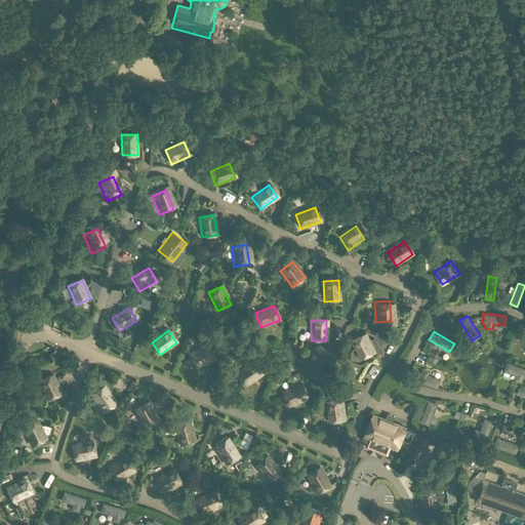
[(366,334),(352,341),(361,359),(374,353),(366,334)]
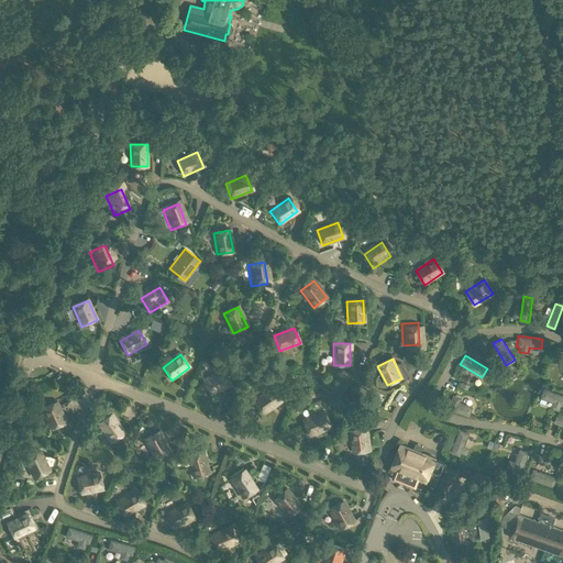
[(223,371),(203,381),(211,395),(231,385),(223,371)]
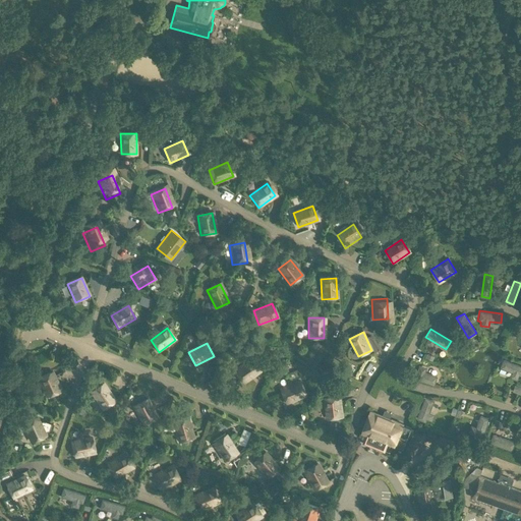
[(251,359),(235,371),(244,384),(261,371),(251,359)]
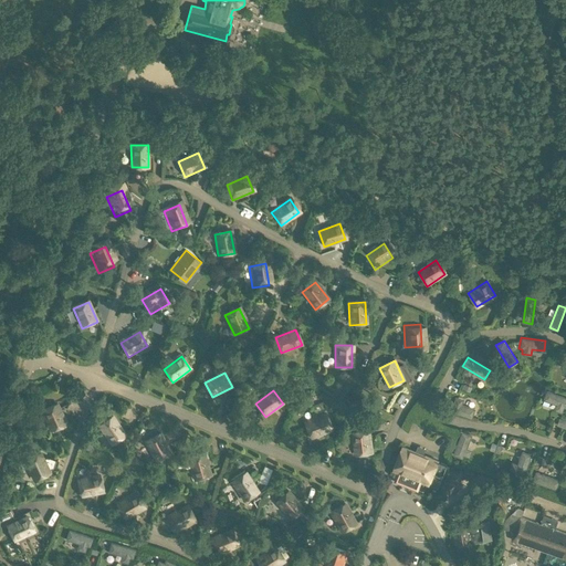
[(565,397),(547,390),(544,400),(565,408),(565,397)]
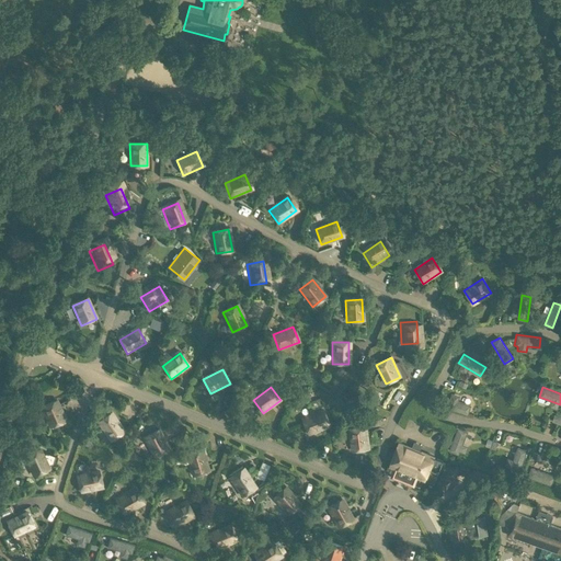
[(447,398),(444,408),(468,415),(471,405),(447,398)]
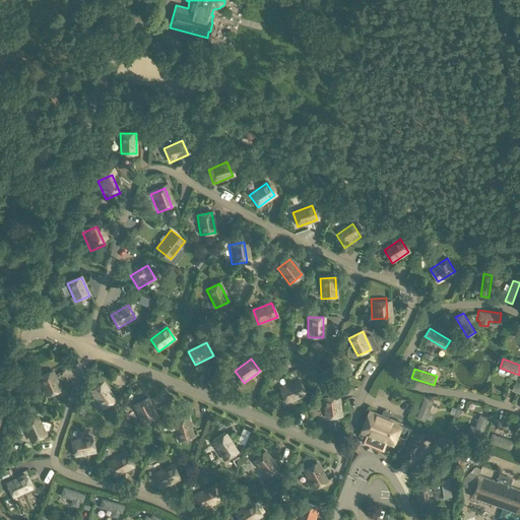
[(53,373),(40,379),(48,397),(62,391),(53,373)]
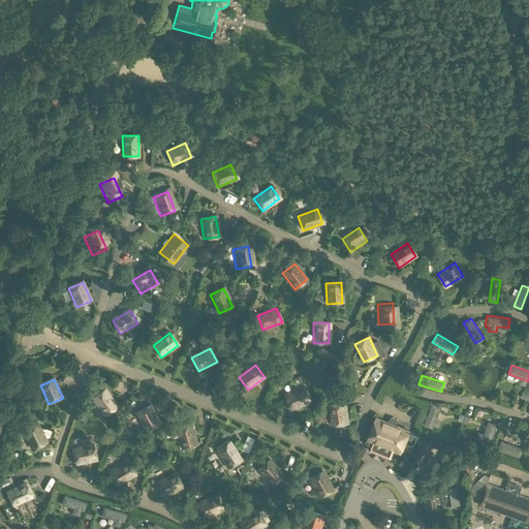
[(304,386),(284,395),(290,409),(309,401),(304,386)]
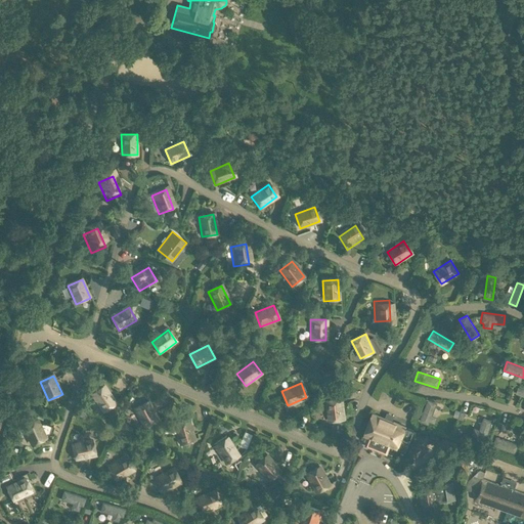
[(105,387),(92,396),(104,412),(117,403),(105,387)]
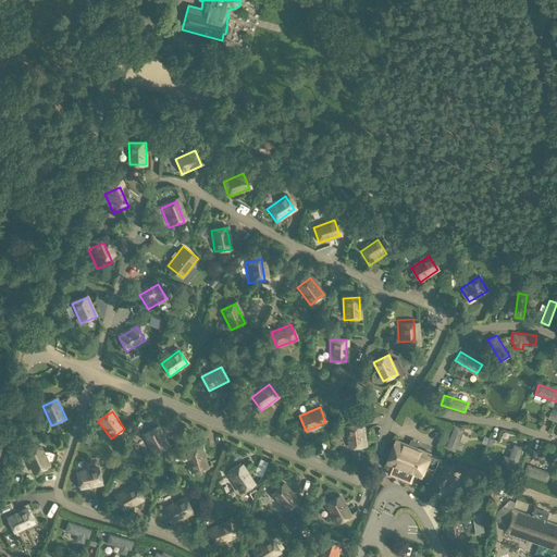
[(362,424),(347,426),(349,448),(366,446),(362,424)]
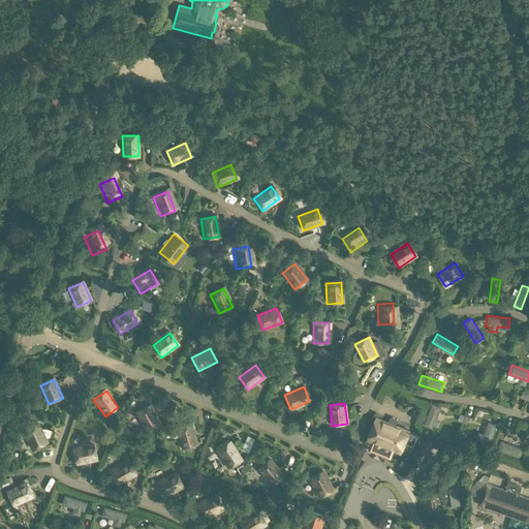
[(432,404),(424,426),(432,429),(440,407),(432,404)]
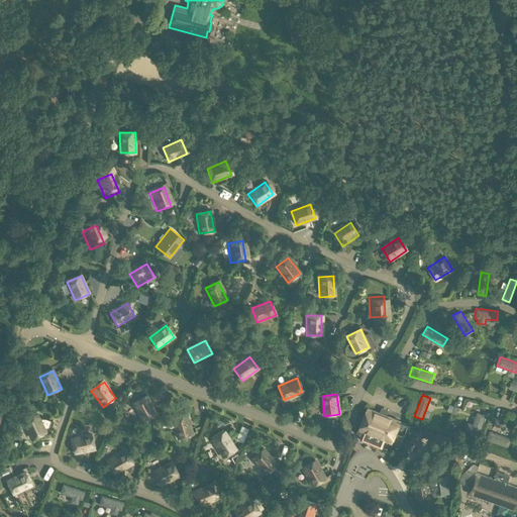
[(146,397),(133,405),(143,422),(157,415),(146,397)]
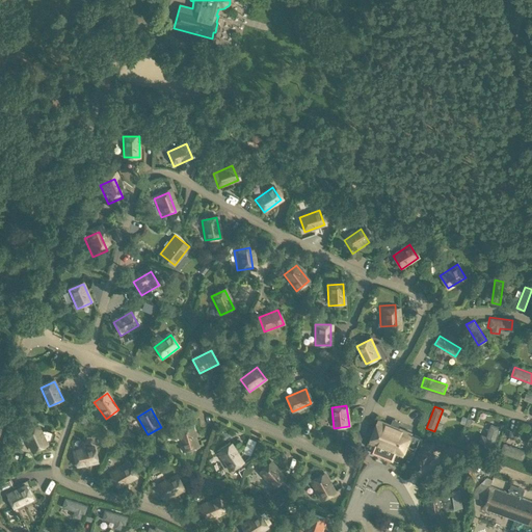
[(378,421),(370,443),(377,445),(374,452),(391,458),(393,452),(403,455),(411,459),(420,437),(411,434),(397,428),(399,425),(393,422),(391,426),(378,421)]
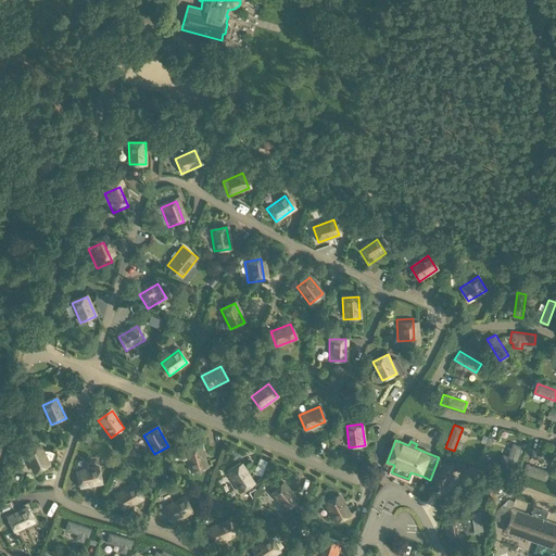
[(513,444),(505,468),(514,471),(522,447),(513,444)]
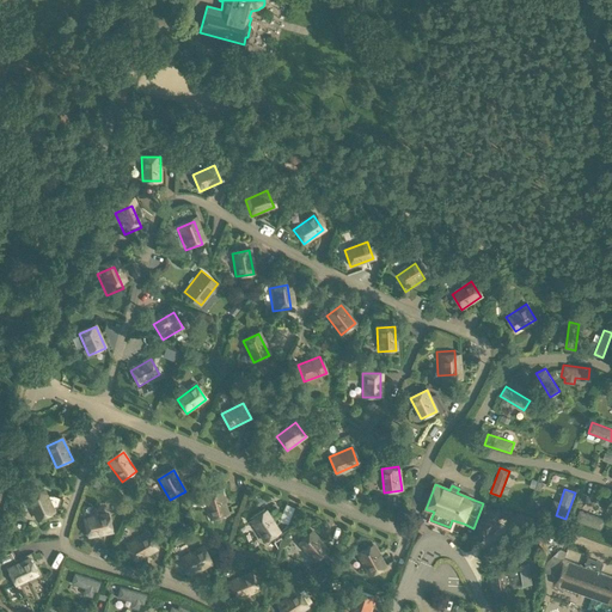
[(221,491),(204,497),(212,520),(228,514),(221,491)]
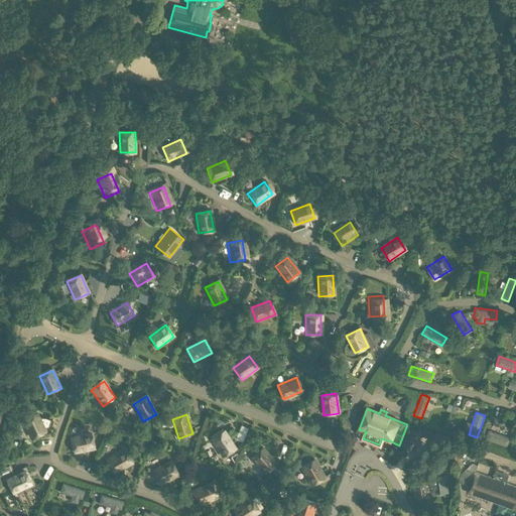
[(36,417),(23,423),(31,441),(45,435),(36,417)]
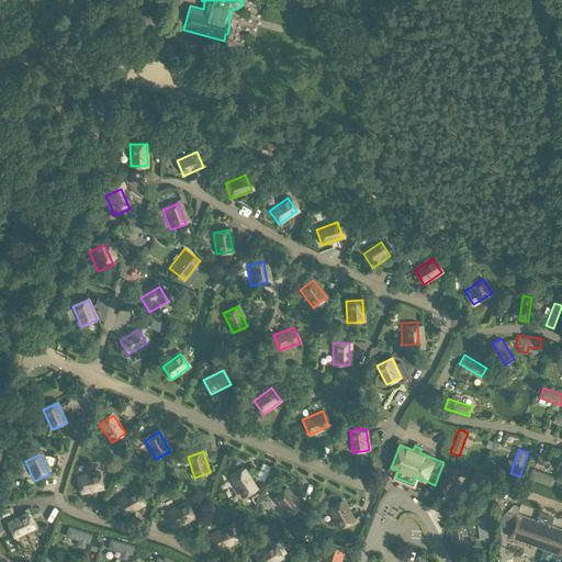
[(531,469),(528,478),(552,486),(555,478),(531,469)]
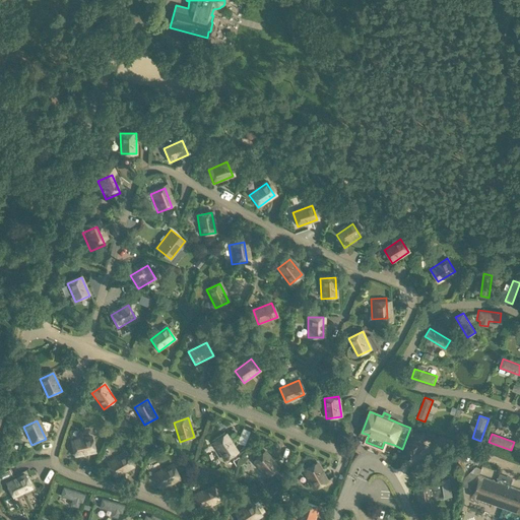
[(216,442),(213,444),(218,450),(225,460),(228,458),(236,454),(238,452),(226,435),(223,437),(216,442)]
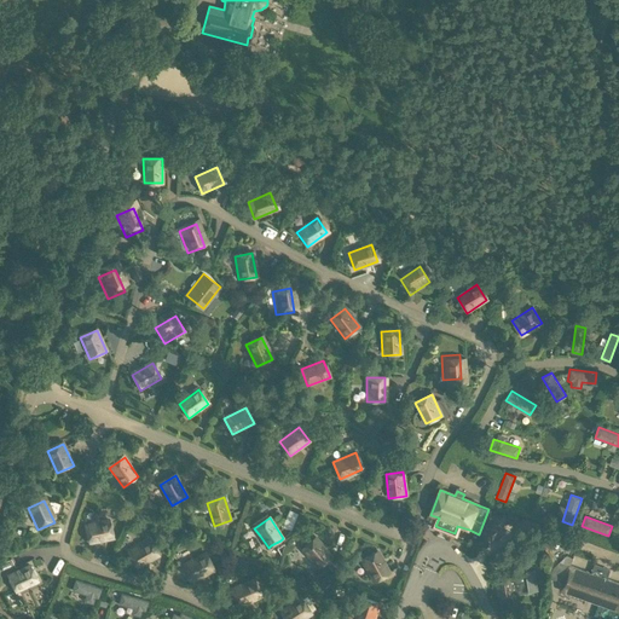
[(108,524),(85,530),(90,548),(113,542),(108,524)]
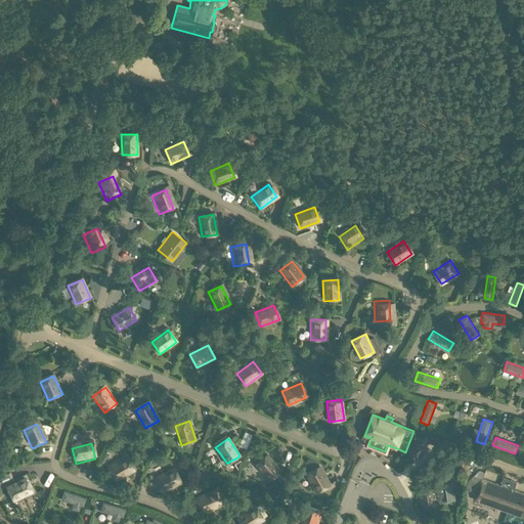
[(267,455),(256,466),(269,481),(280,471),(267,455)]
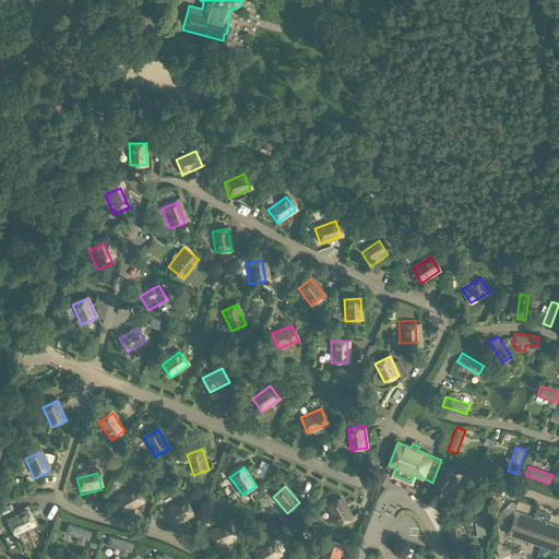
[(135,488),(117,500),(126,513),(144,502),(135,488)]
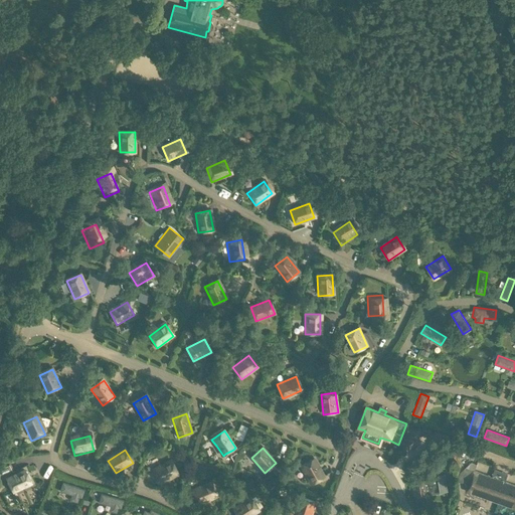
[(315,459),(302,466),(312,484),(325,476),(315,459)]
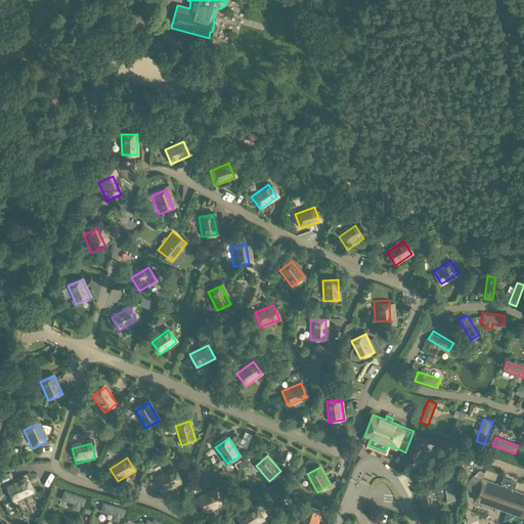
[(174,469),(157,479),(164,492),(181,483),(174,469)]
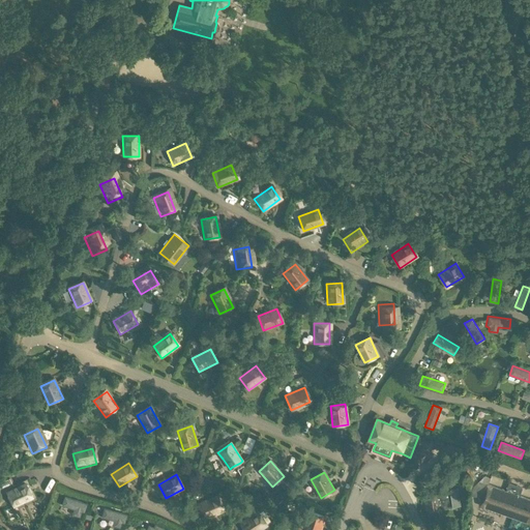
[(480,489),(478,497),(479,506),(529,524),(529,498),(519,494),(521,488),(507,482),(505,490),(488,483),(480,489)]
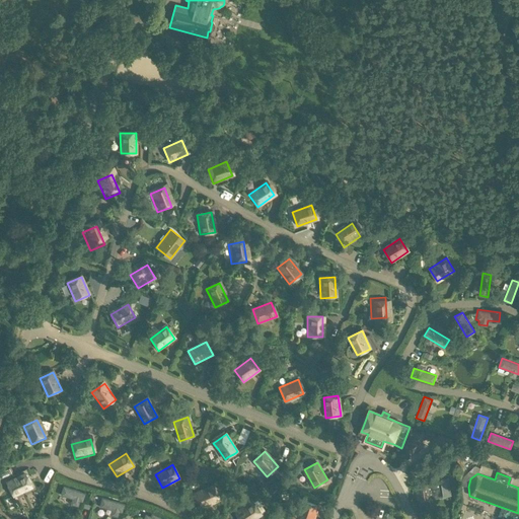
[(26,474),(8,484),(15,498),(33,489),(26,474)]
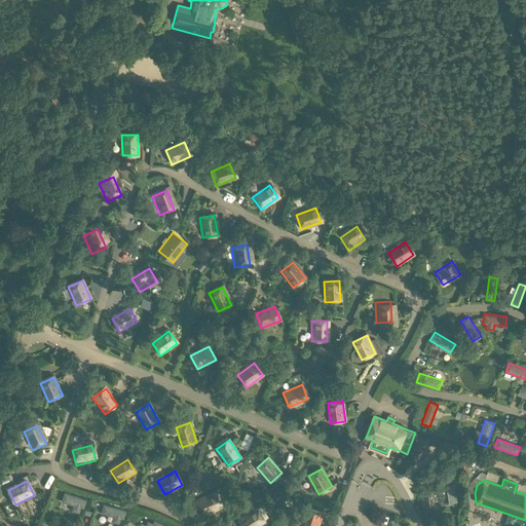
[(455,485),(421,490),(423,506),(427,508),(434,506),(436,505),(458,501),(455,485)]
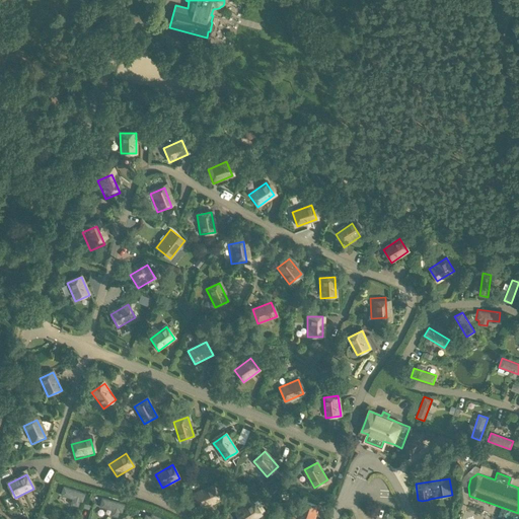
[(64,487),(61,495),(82,502),(85,494),(64,487)]
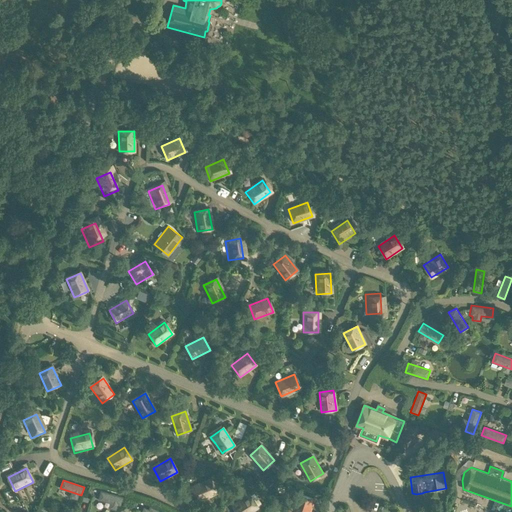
[(211,480),(193,488),(199,501),(217,493),(211,480)]
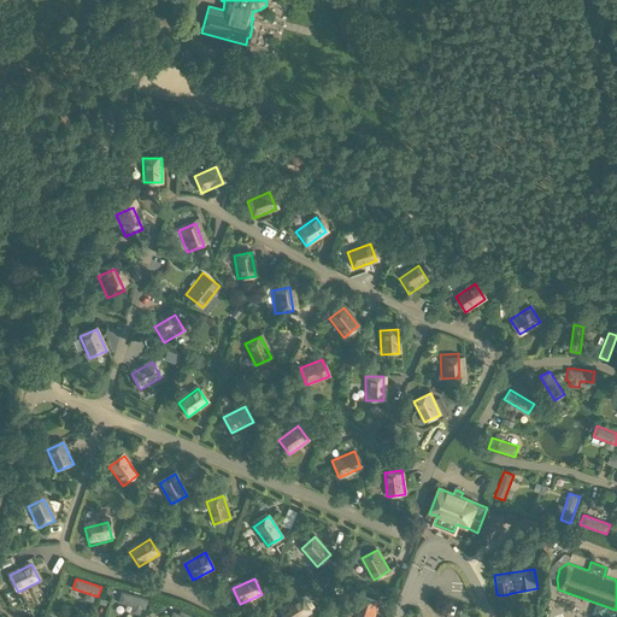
[(122,593),(119,603),(133,606),(131,613),(140,616),(142,609),(145,610),(147,599),(122,593)]
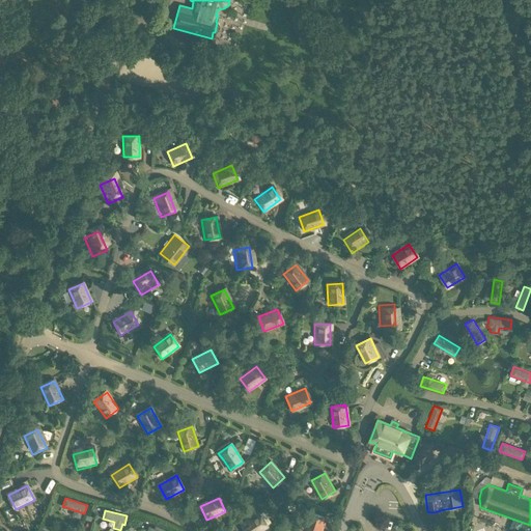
[(308,512),(301,530),(319,530),(325,518),(308,512)]
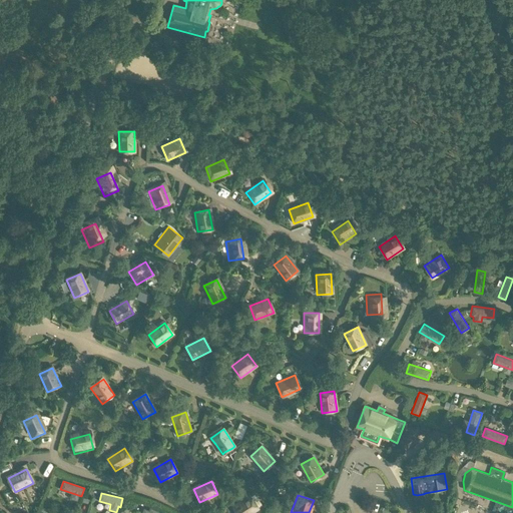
[(249,496),(233,507),(236,512),(250,512),(259,508),(249,496)]
